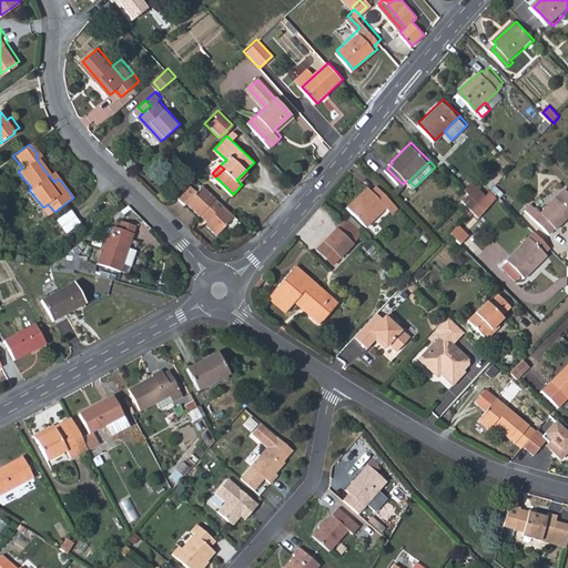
[(52,171),(48,174),(54,182),(59,179),(52,171)]
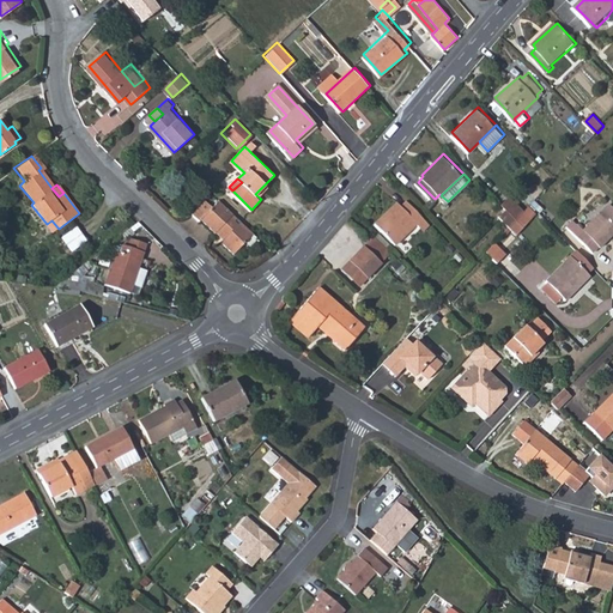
[(517,219),(526,210),(511,193),(502,202),(507,208),(517,219)]
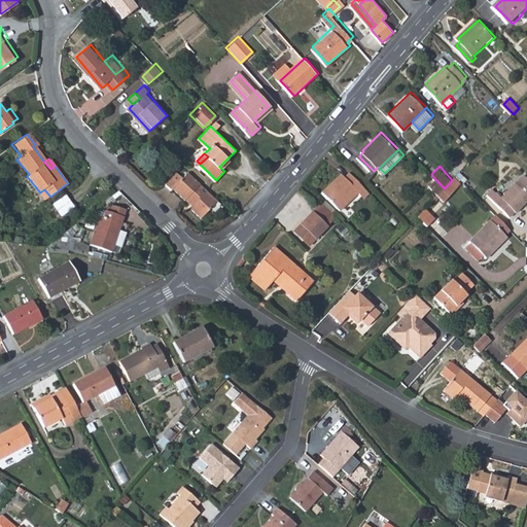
[(337,170),(319,190),(339,207),(355,187),(361,192),(366,185),(344,168),(340,173),(337,170)]
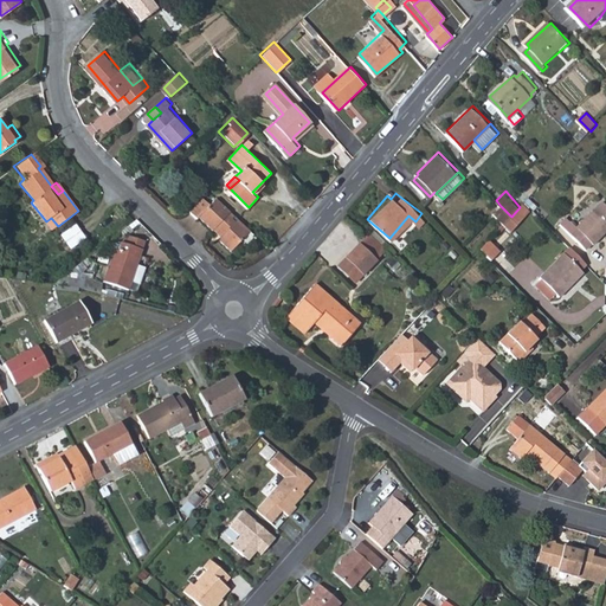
[(226,232),(223,236),(220,237),(234,250),(252,230),(218,198),(211,205),(205,198),(191,212),(198,219),(201,216),(216,229),(218,227),(221,231),(224,230),(226,232)]
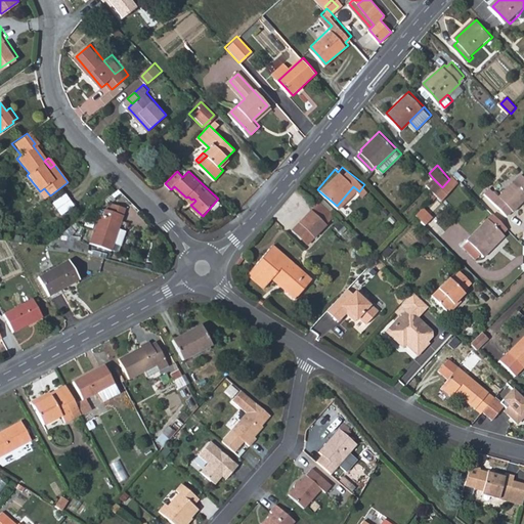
[(523,174),(523,173),(499,194),(501,195),(495,202),(508,214),(513,209),(514,210),(523,200),(523,174)]
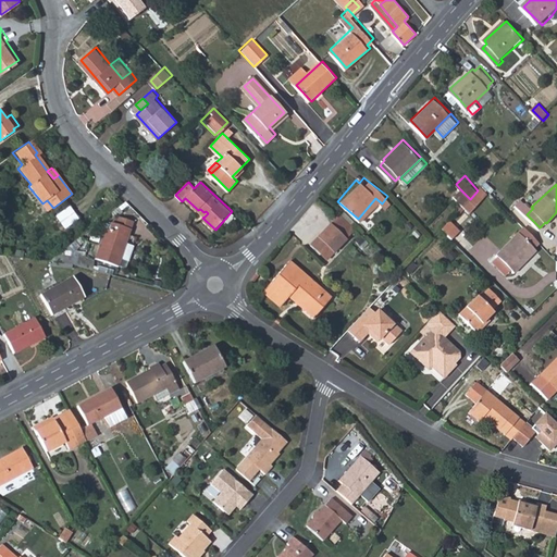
[(465,205),(470,199),(460,189),(455,195),(465,205)]
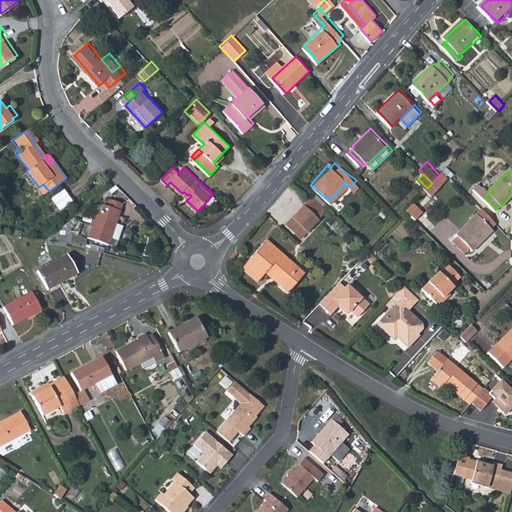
[(432,183),(438,189),(446,182),(439,175),(432,183)]
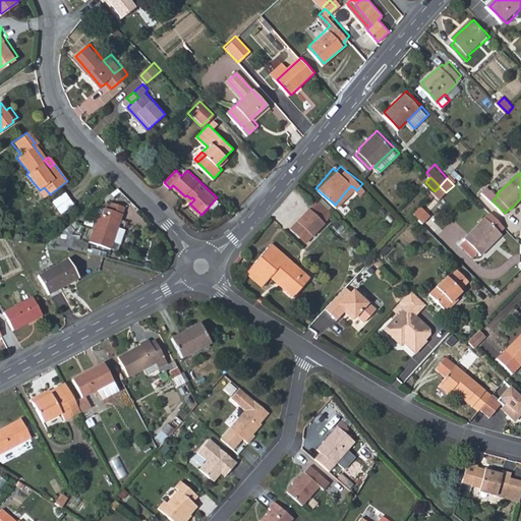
[(441,198),(446,192),(440,186),(435,191),(441,198)]
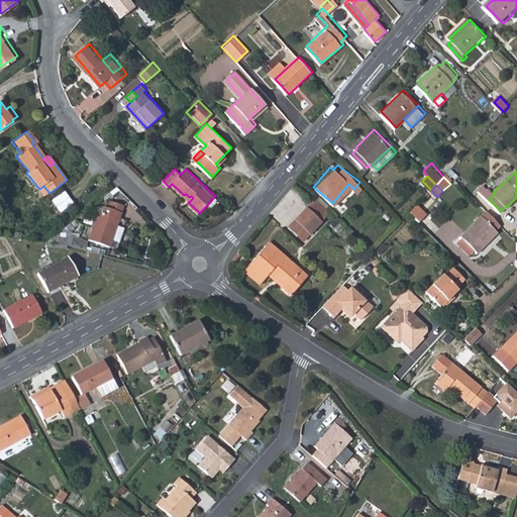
[(45,196),(49,193),(43,186),(39,189),(45,196)]
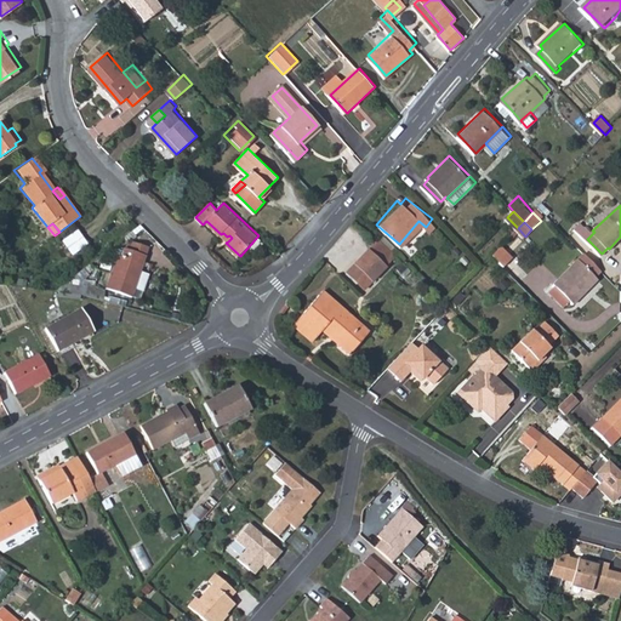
[(74,229),(58,240),(69,255),(85,243),(74,229)]
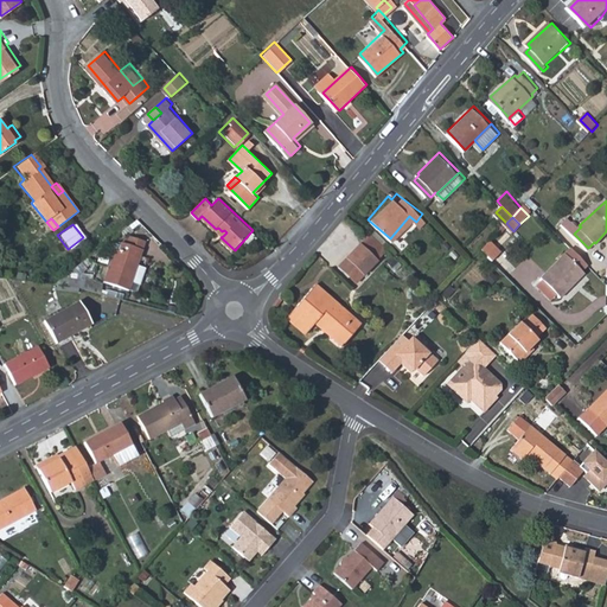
[(107,279),(132,287),(134,279),(141,262),(149,237),(133,231),(129,242),(125,240),(122,248),(117,247),(107,279)]
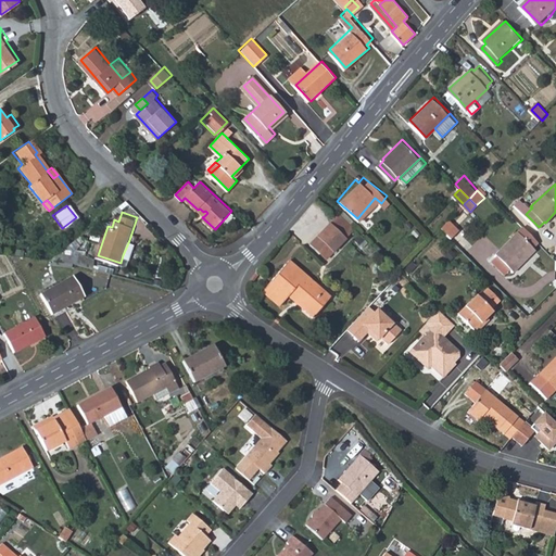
[(445,219),(437,228),(446,239),(455,230),(445,219)]
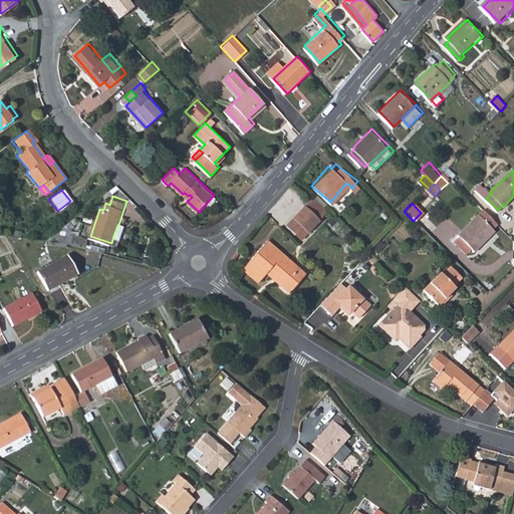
[(307,231),(319,218),(304,204),(285,224),(294,233),(301,225),(307,231)]
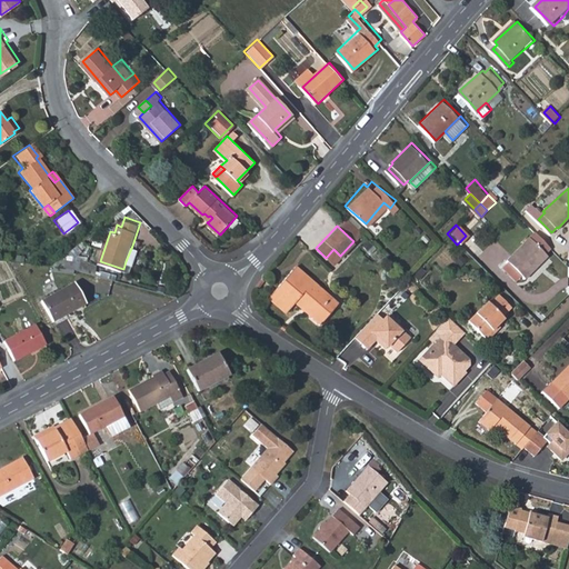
[(530,236),(547,252),(552,247),(537,230),(530,236)]
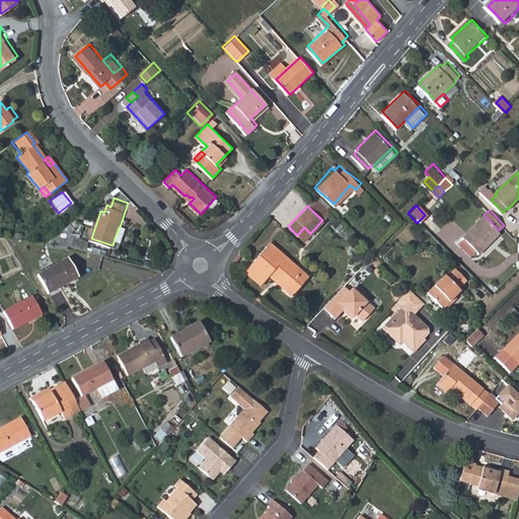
[(501,232),(499,230),(484,215),(462,236),(464,238),(477,251),(479,253),(501,232)]
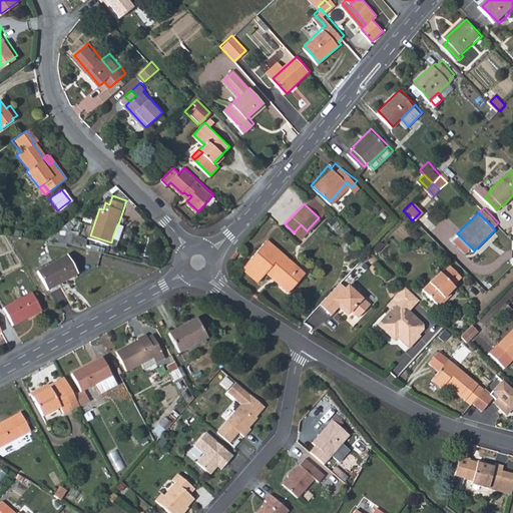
[(119,221),(113,235),(120,237),(126,223),(119,221)]
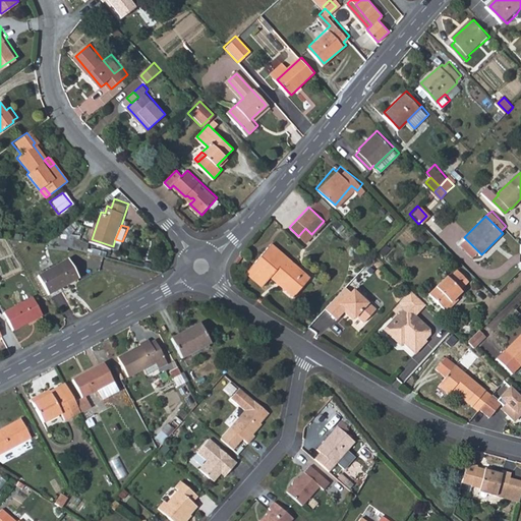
[(304,241),(311,234),(305,228),(298,236),(304,241)]
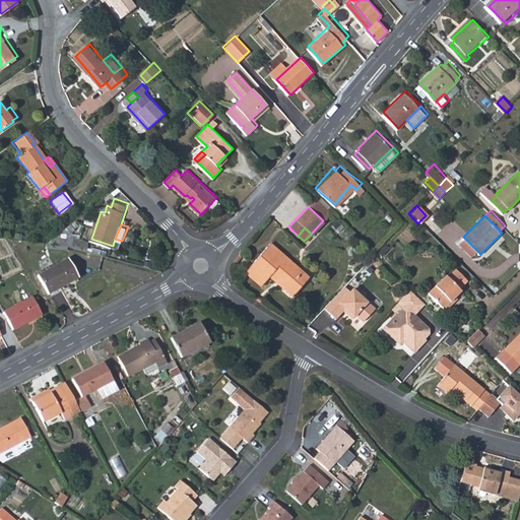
[(60,244),(71,246),(72,242),(72,239),(61,237),(60,244)]
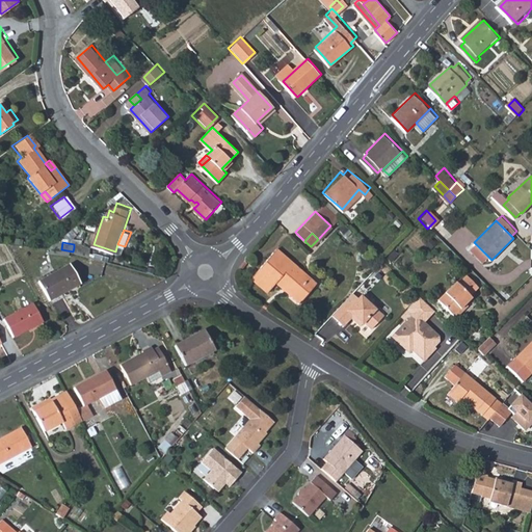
[(489,258),(476,244),(471,249),(484,263),(489,258)]
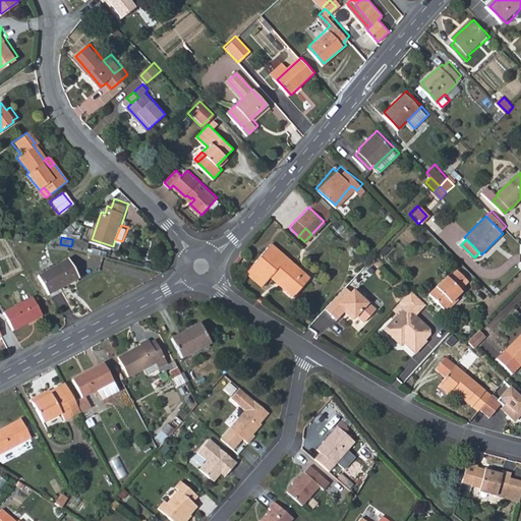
[(280,249),(270,241),(245,270),(261,284),(268,277),(270,276),(269,276),(270,275),(271,273),(280,281),(278,282),(293,294),(304,282),(295,275),(301,268),(292,259),(291,262),(278,250),(280,249)]
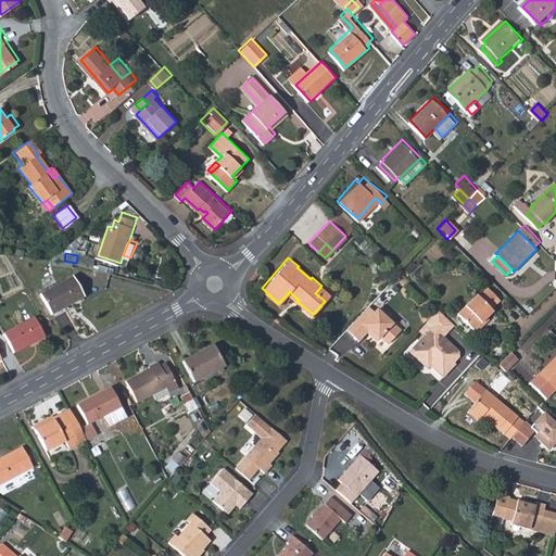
[(73,276),(40,295),(53,315),(85,295),(73,276)]
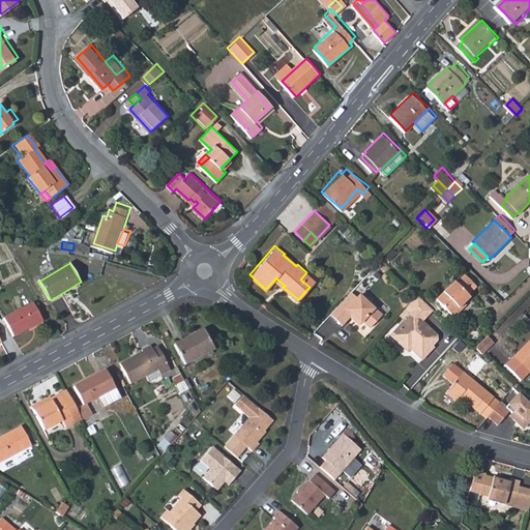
[(315,280),(306,272),(300,280),(310,287),(315,280)]
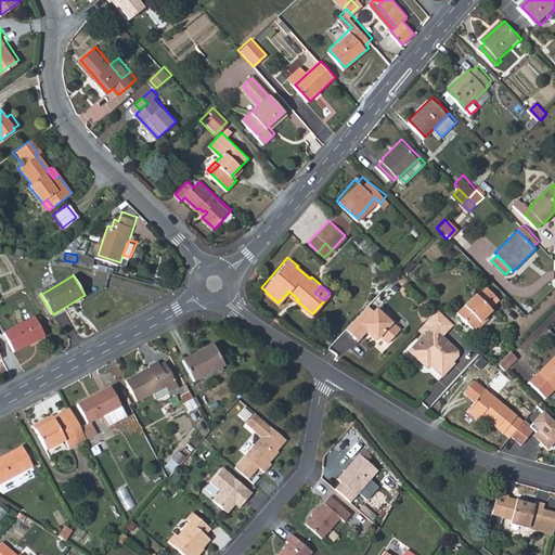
[(477,292),(457,309),(474,326),(493,309),(491,307),(500,299),(487,286),(479,294),(477,292)]
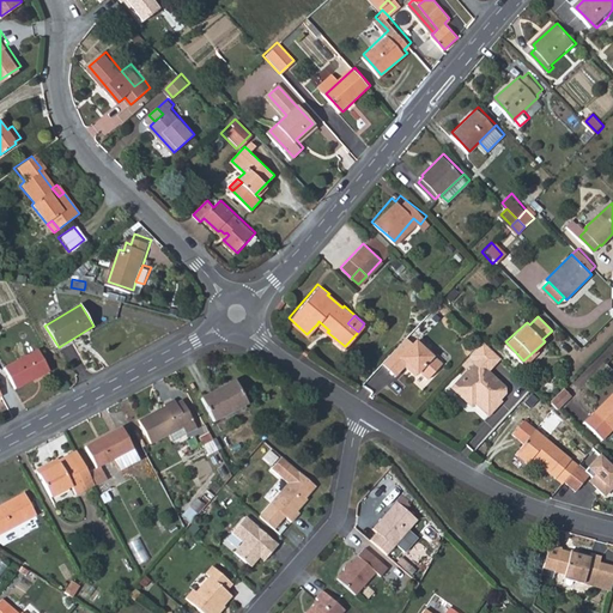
[(317,323),(327,332),(329,331),(319,321),(317,323)]
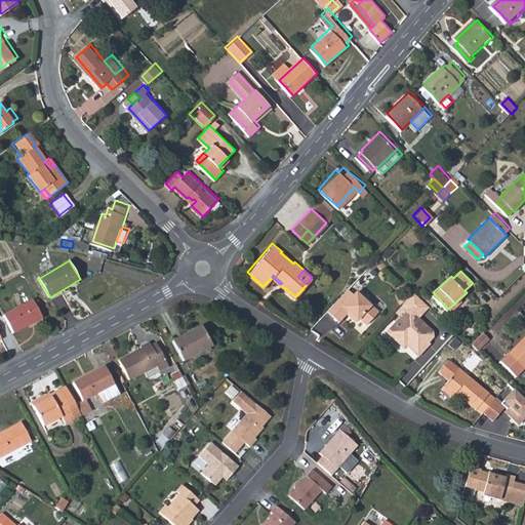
[(349,287),(338,297),(345,304),(341,306),(347,312),(349,310),(352,312),(350,314),(356,320),(360,316),(367,323),(379,310),(357,290),(354,292),(349,287)]
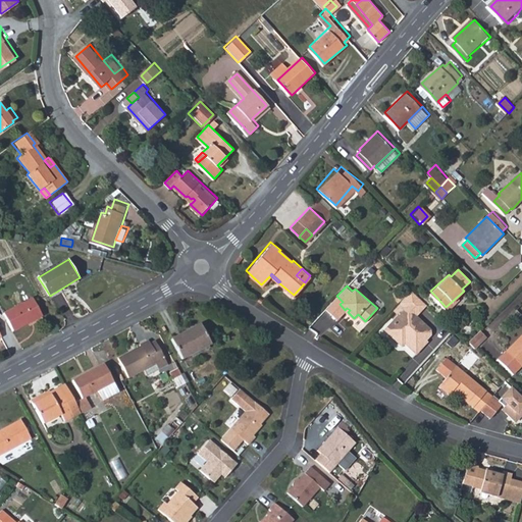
[(411,289),(398,302),(404,307),(398,313),(383,328),(394,337),(397,334),(403,341),(414,352),(420,345),(421,342),(419,341),(422,337),(424,338),(429,333),(429,328),(414,314),(425,303),(411,289)]
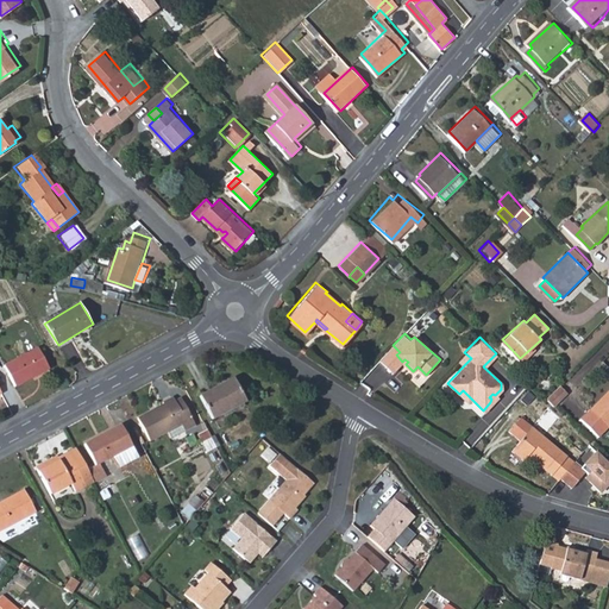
[(5,364),(17,387),(51,368),(39,345),(5,364)]
